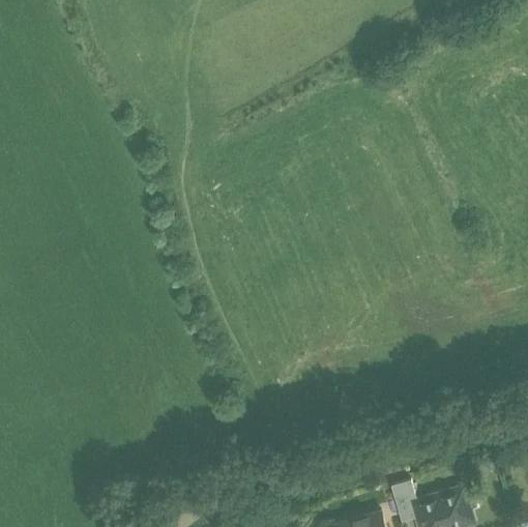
[(487,455),(482,456),(479,461),(481,466),(489,469),(494,468),(497,464),(494,459),(487,455)]
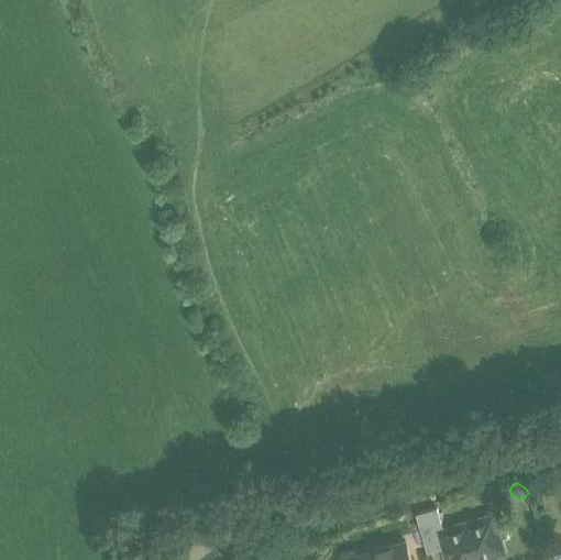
[(419,534),(440,528),(436,509),(415,516),(419,534)]
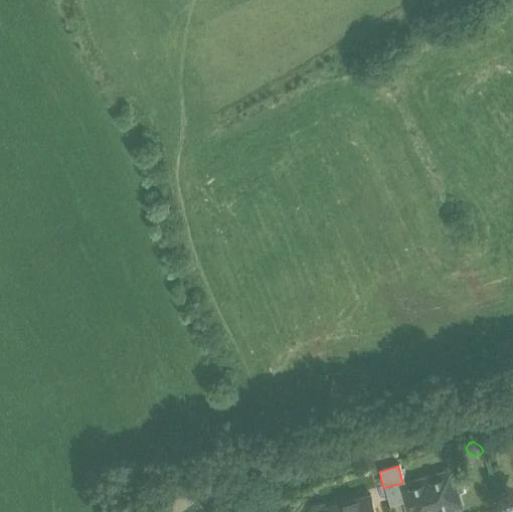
[(399,487),(404,503),(406,511),(448,511),(460,508),(450,472),(399,487)]
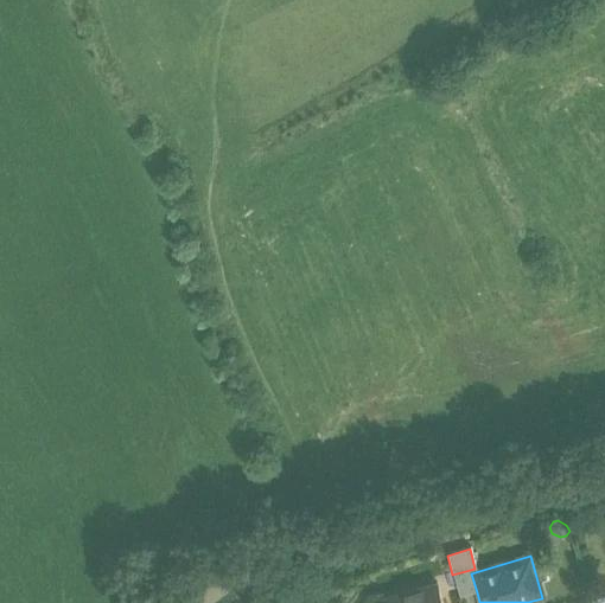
[(441,602),(437,584),(382,600),(383,602),(441,602)]
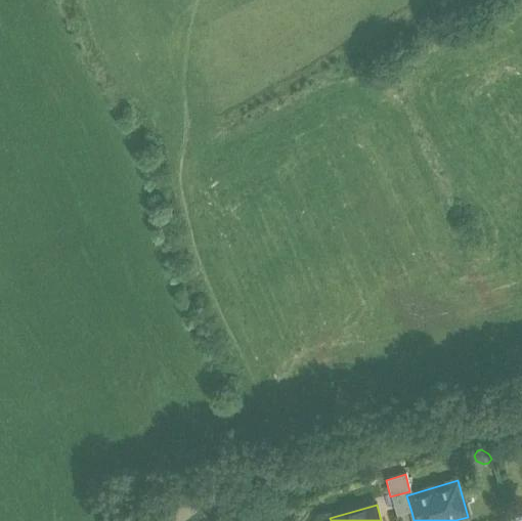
All buildings are outlined.
